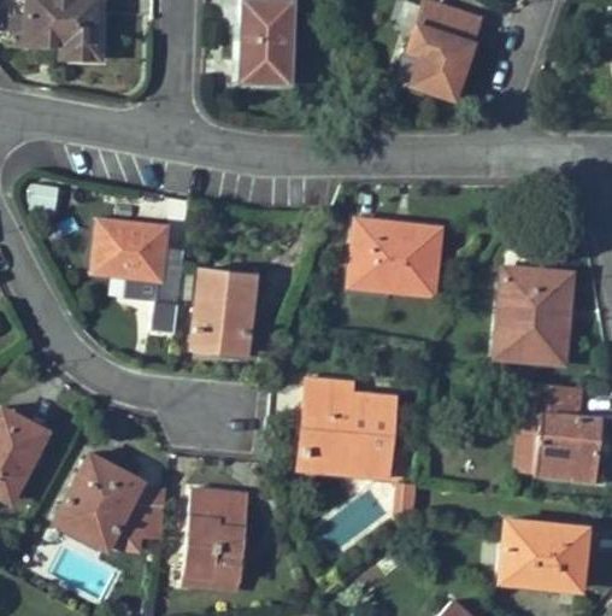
[(33,0),(33,13),(15,12),(15,34),(19,40),(65,40),(65,53),(103,54),(103,0),(33,0)]
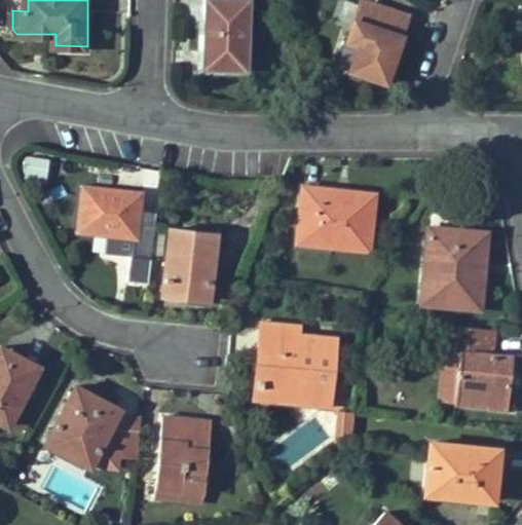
[(251,68),(252,8),(229,8),(229,0),(210,0),(209,67),(251,68)]
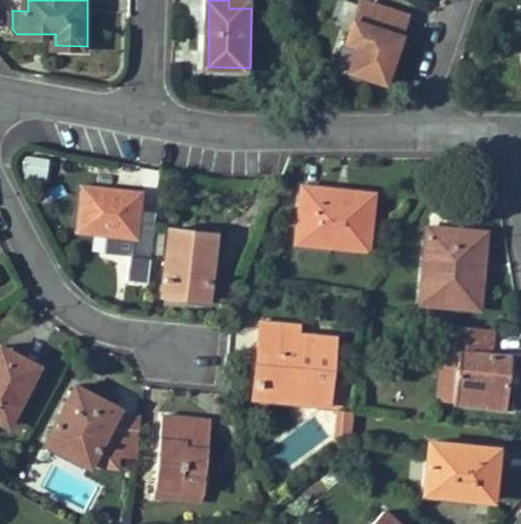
[(229,0),(229,8),(251,8),(250,0),(229,0)]
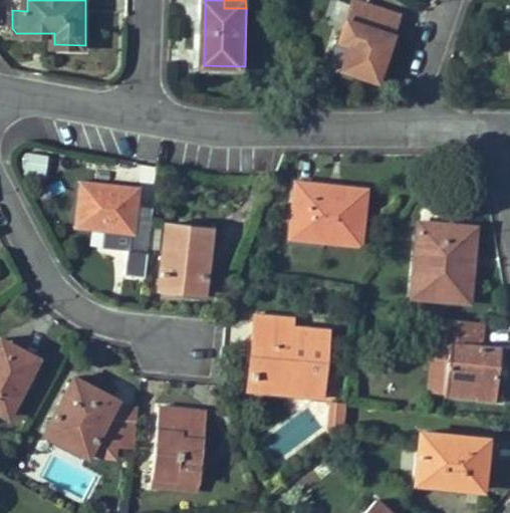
[(355,0),(341,39),(353,44),(345,66),(379,77),(403,13),(361,0),(355,0)]
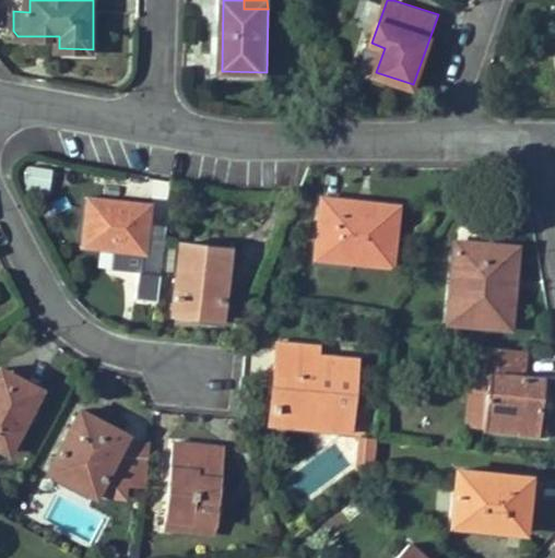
[(361,67),(376,72),(385,48),(372,43),(369,43),(361,67)]
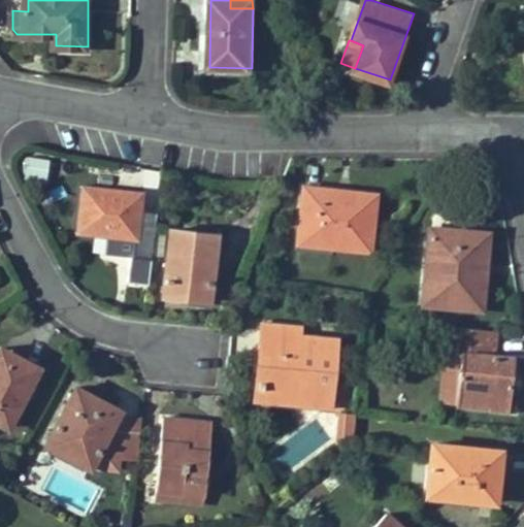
[(50,179),(51,158),(26,157),(24,178),(50,179)]
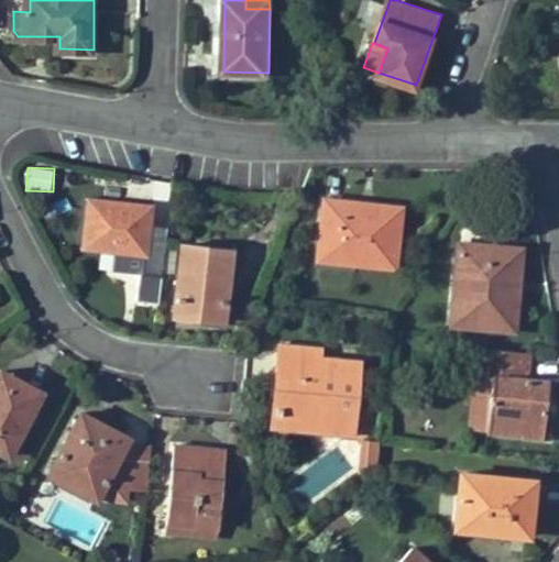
[(92,198),(86,249),(119,252),(120,244),(150,248),(149,256),(146,275),(164,277),(165,272),(168,244),(171,226),(153,224),(155,205),(92,198)]
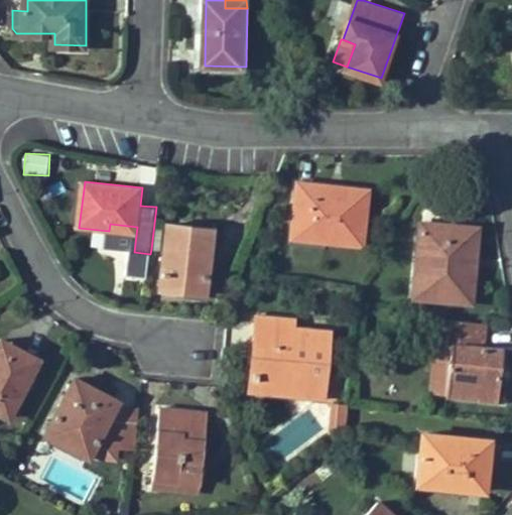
[(365,244),(369,198),(332,192),(333,184),(299,181),(292,236),(365,244)]
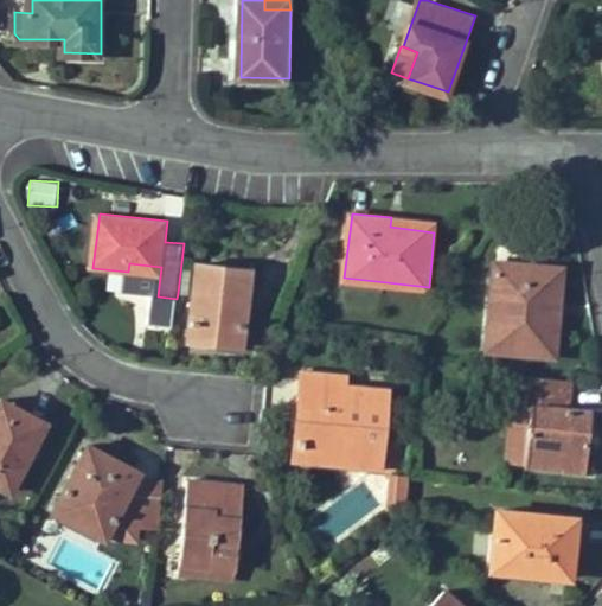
[(391,217),(390,227),(434,233),(436,223),(391,217)]
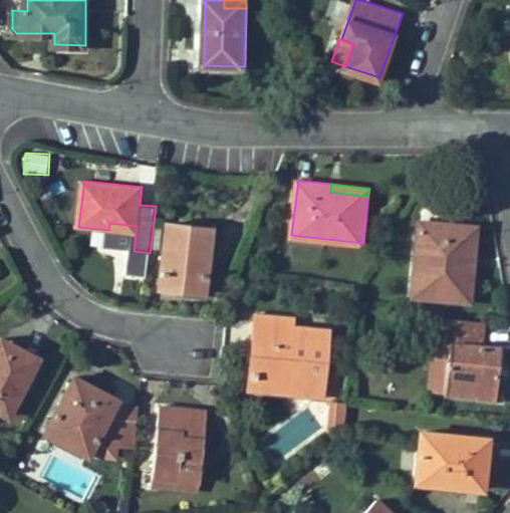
[(471,299),(473,279),(465,279),(468,253),(475,253),(478,226),(424,221),(417,294),(471,299)]
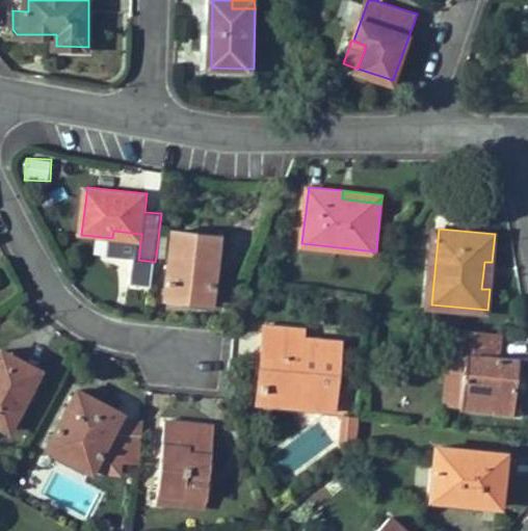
[(222,236),(175,230),(166,298),(213,303),(222,236)]
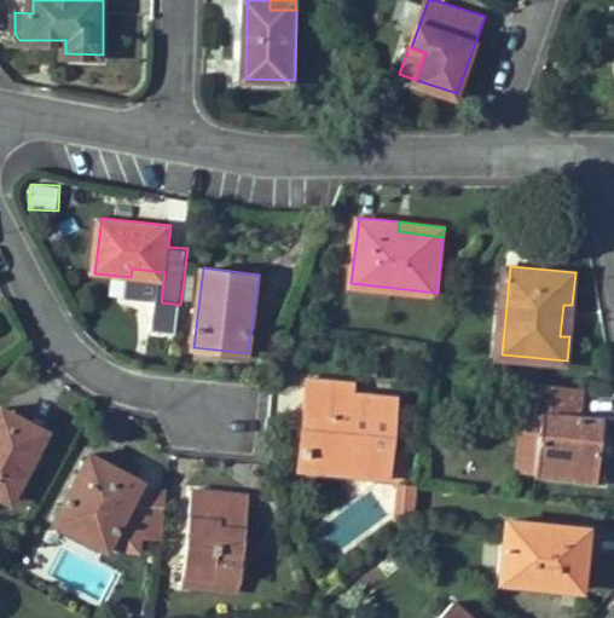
[(164,272),(132,269),(131,277),(163,282),(164,272)]
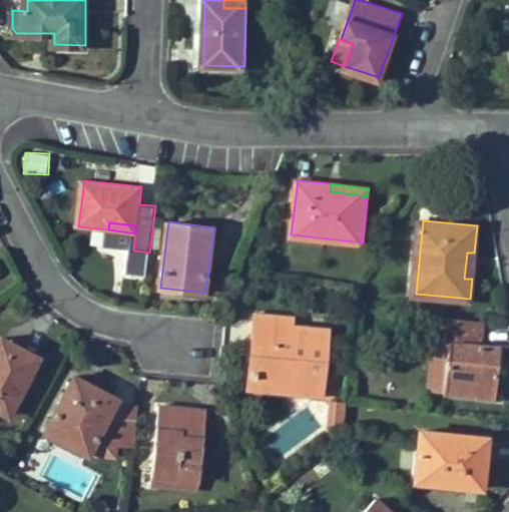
[(160,248),(163,224),(153,222),(150,247),(160,248)]
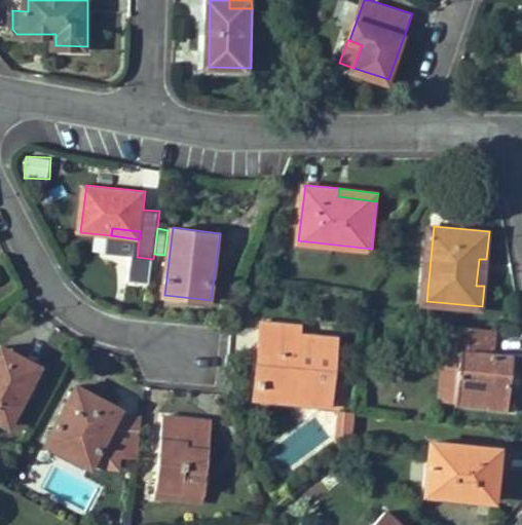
[(479,259),(476,286),(484,286),(486,259),(479,259)]
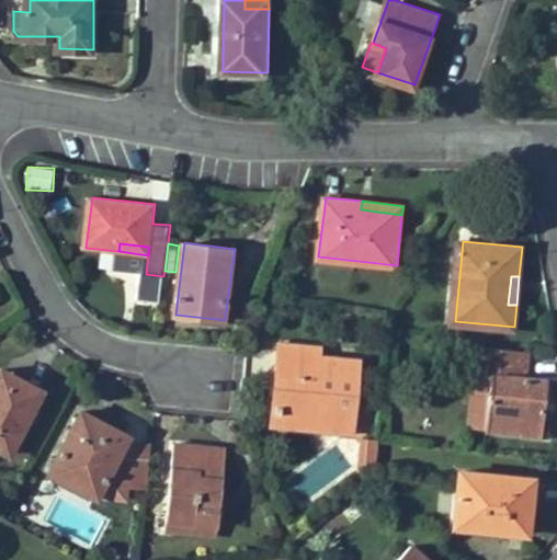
[(279,369),(284,375),(290,379),(288,388),(283,387),(280,421),(304,423),(313,418),(334,420),(333,433),(355,435),(362,358),(322,355),(324,346),(282,343),(279,369)]
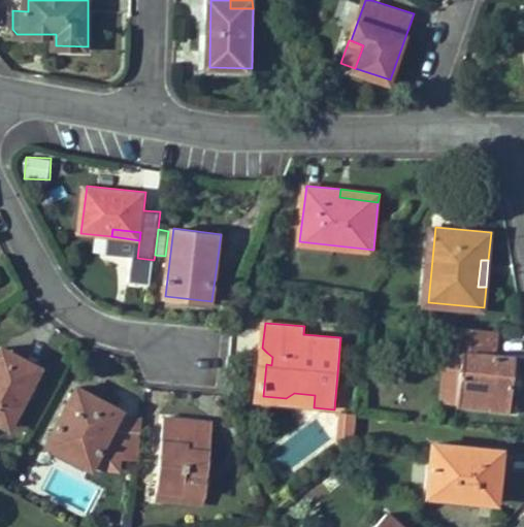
[(500,329),(467,326),(460,402),(512,408),(515,383),(508,382),(511,356),(498,355),(500,329)]
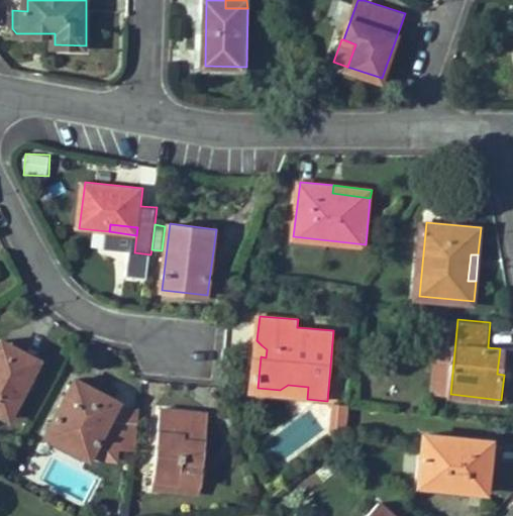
[(4,338),(0,345),(17,354),(21,347),(4,338)]
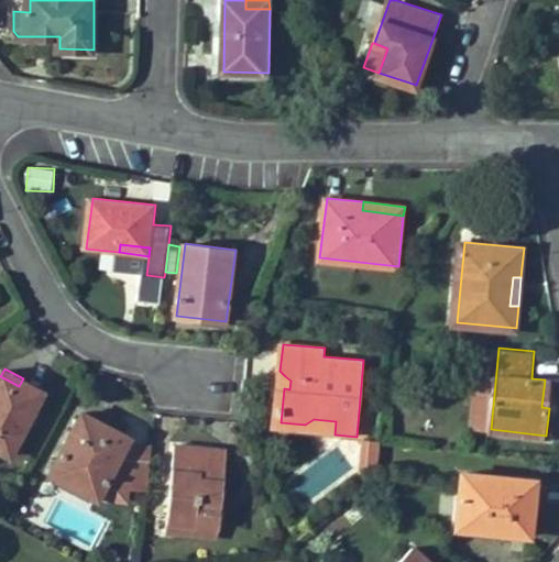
[(23,378),(19,386),(0,376),(0,451),(11,458),(46,390),(23,378)]
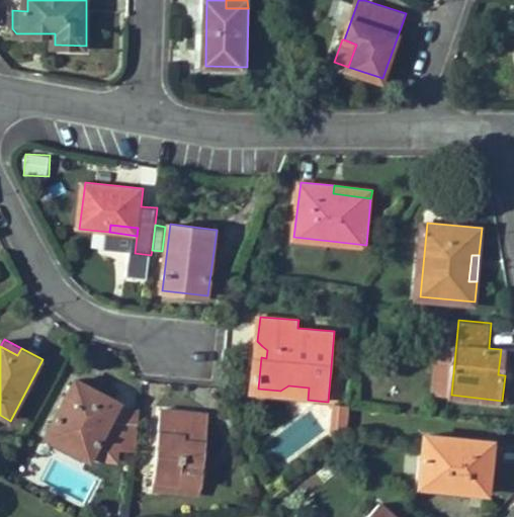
[(121,404),(76,379),(47,436),(91,459),(121,404)]
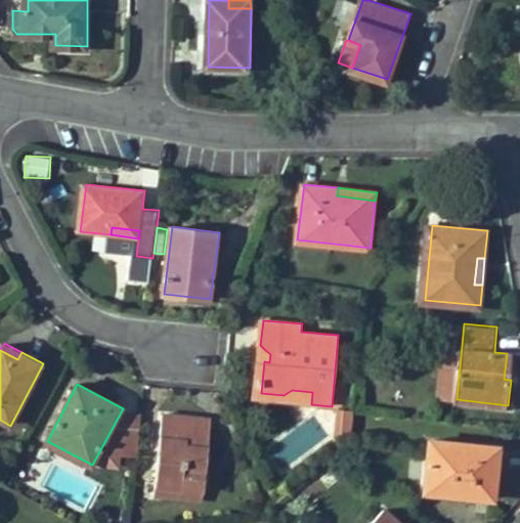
[(292,390),(284,395),(261,393),(259,400),(311,404),(312,392),(292,390)]
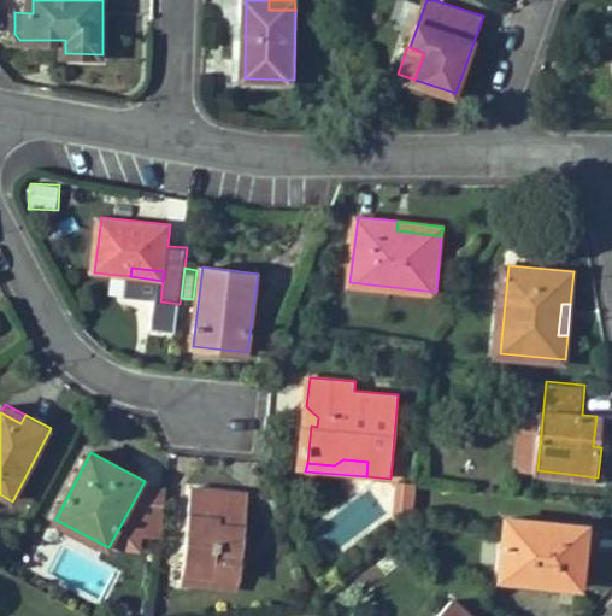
[(415,516),(416,485),(396,484),(395,516),(415,516)]
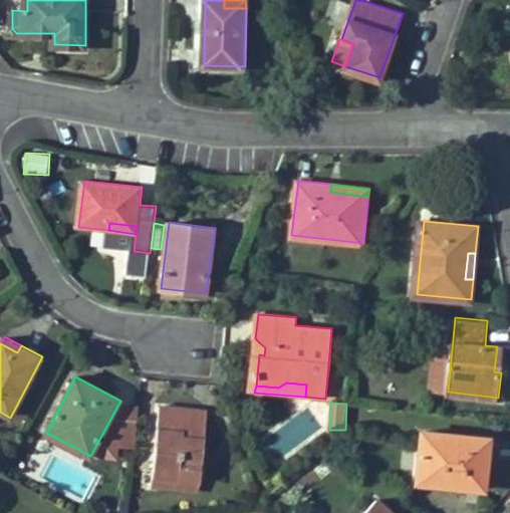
[(162,407),(155,476),(202,480),(206,443),(200,443),(201,433),(207,433),(209,411),(162,407)]
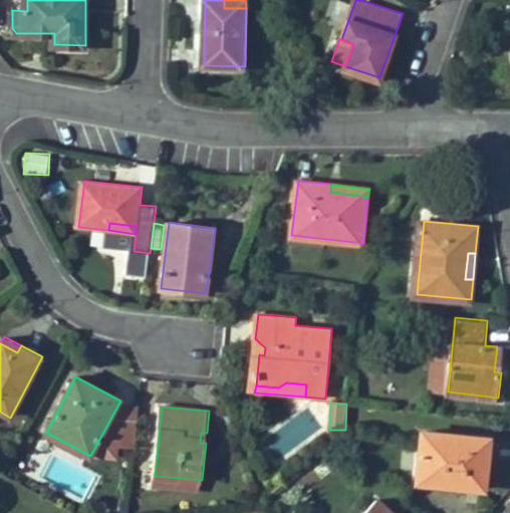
[(492,438),(423,431),(419,480),(487,487),(492,438)]
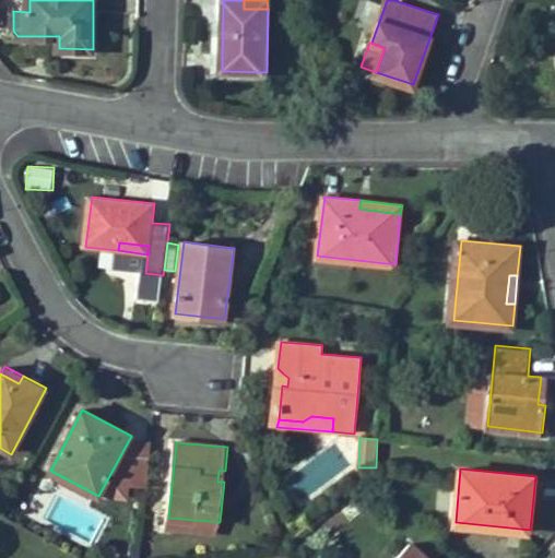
[(219,534),(220,522),(168,518),(167,529),(219,534)]
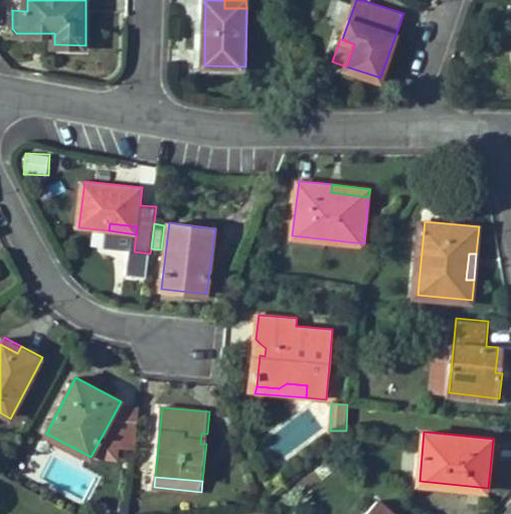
[(394,513),(380,500),(367,513),(394,513)]
